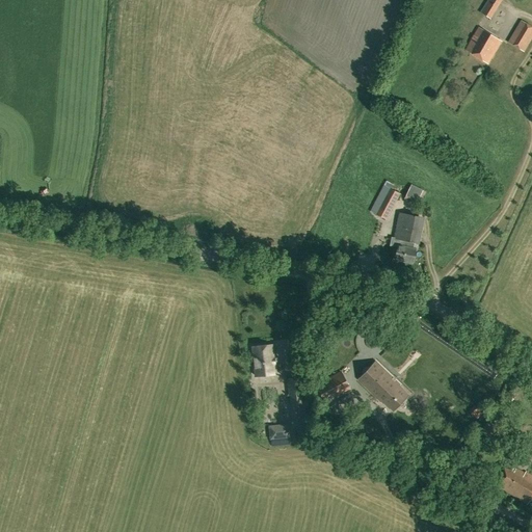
[(501,0),(487,0),(480,14),(490,19),(501,0)]
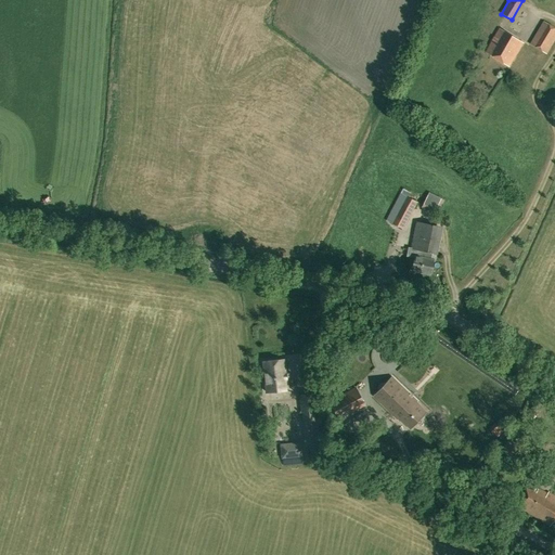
[(546,53),(554,38),(554,27),(544,21),(530,43),(546,53)]
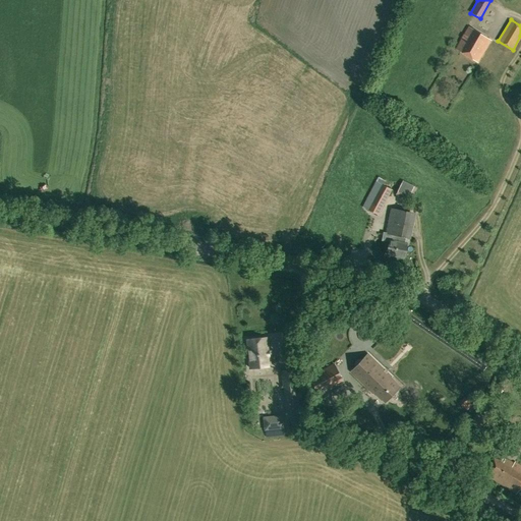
[(490,40),(469,26),(456,49),(477,62),(490,40)]
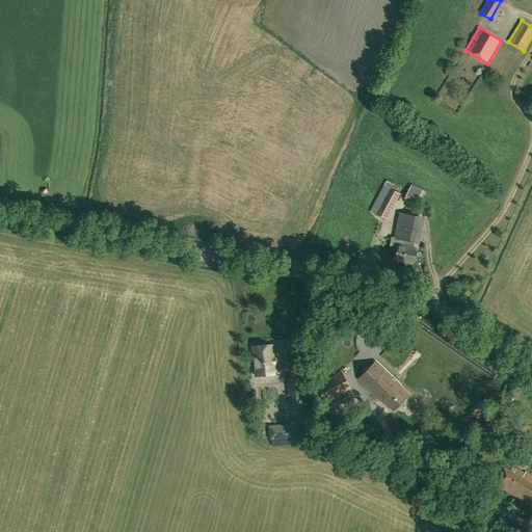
[(370,211),(384,219),(387,220),(401,194),(383,185),(370,211)]
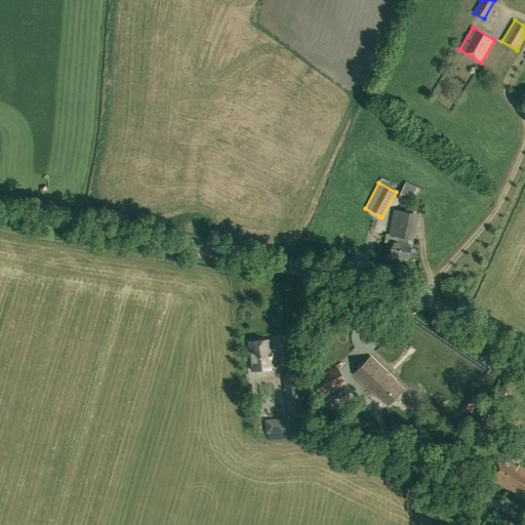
[(398,235),(402,236),(406,213),(394,211),(390,234),(398,235)]
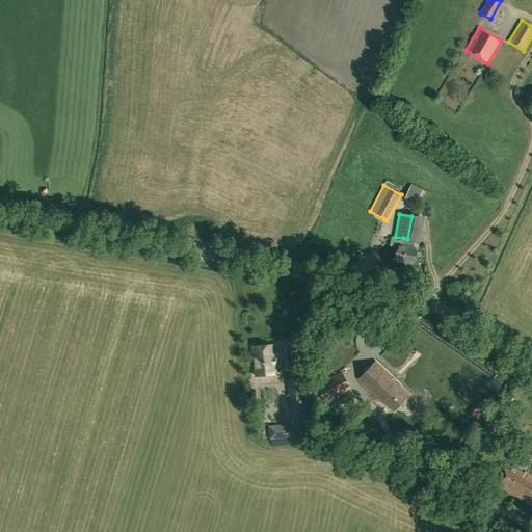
[(407,239),(403,238),(402,247),(398,246),(396,261),(414,264),(416,249),(413,249),(415,240),(407,239)]
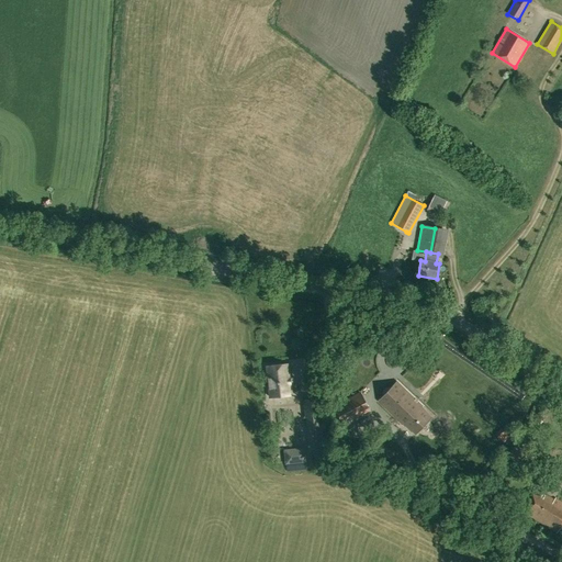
[(267,367),(270,397),(290,395),(288,378),(290,378),(289,364),(267,367)]
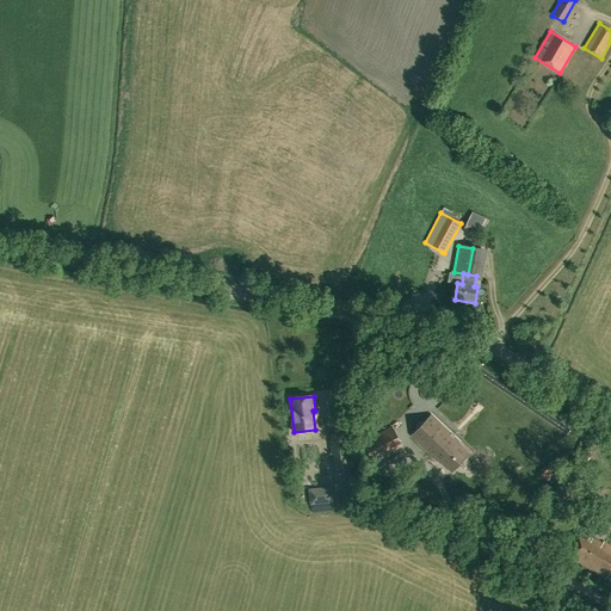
[(460,442),(432,415),(412,437),(440,463),(442,462),(452,471),(469,455),(458,444),(460,442)]
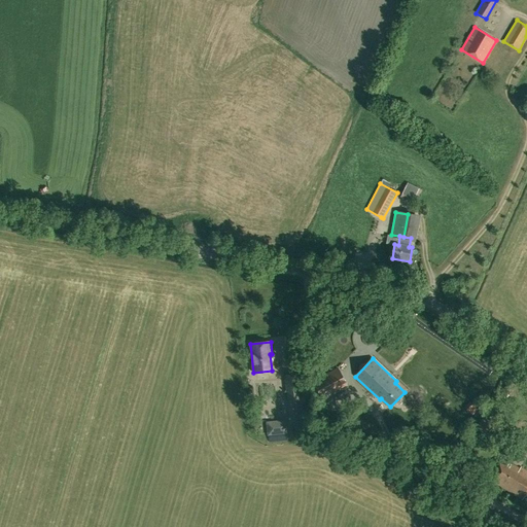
[(312,381),(322,398),(347,385),(338,367),(312,381)]
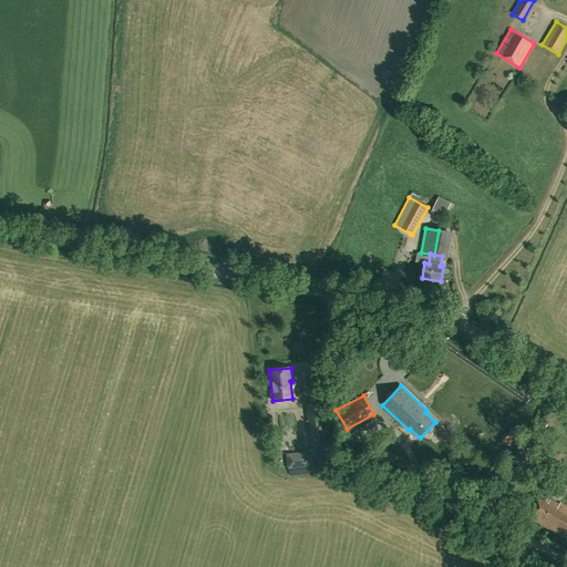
[(320,402),(307,403),(310,431),(323,430),(320,402)]
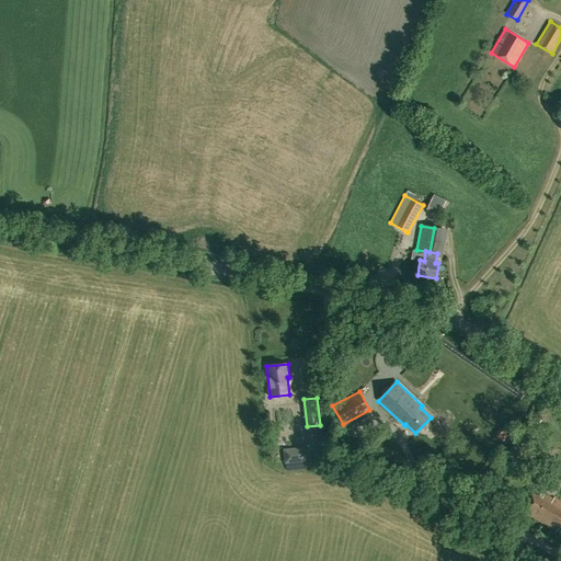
[(320,425),(307,426),(309,446),(323,444),(322,425),(320,425)]
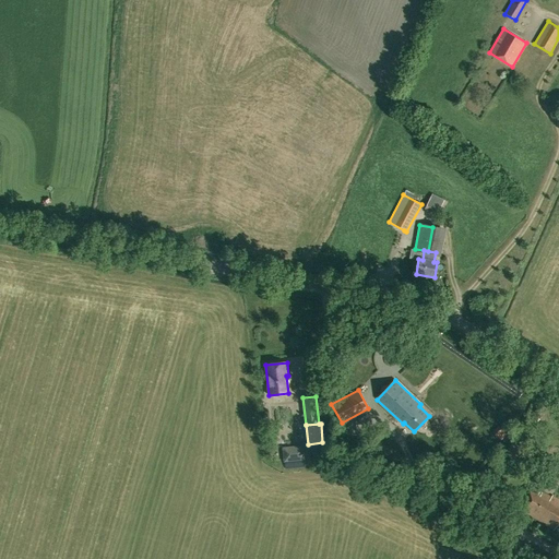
[(514,460),(530,443),(521,436),(506,452),(514,460)]
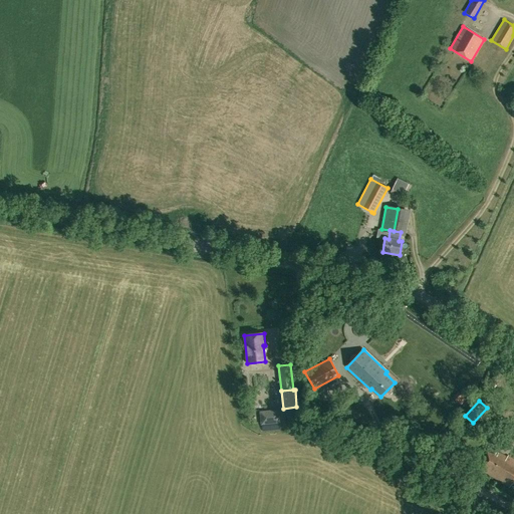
[(278,410),(259,411),(260,425),(280,423),(278,410)]
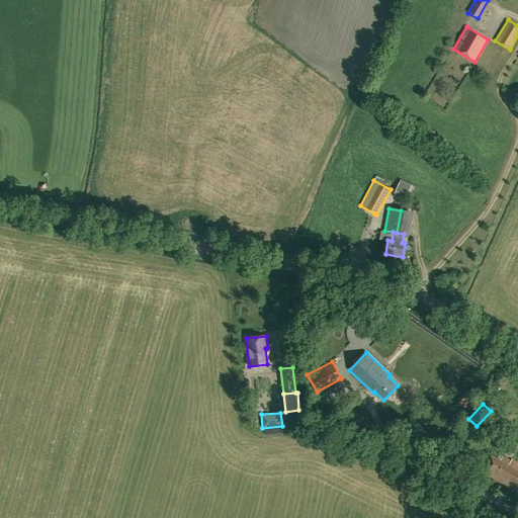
[(514,491),(517,484),(517,462),(512,459),(511,460),(493,449),(485,472),(514,491)]
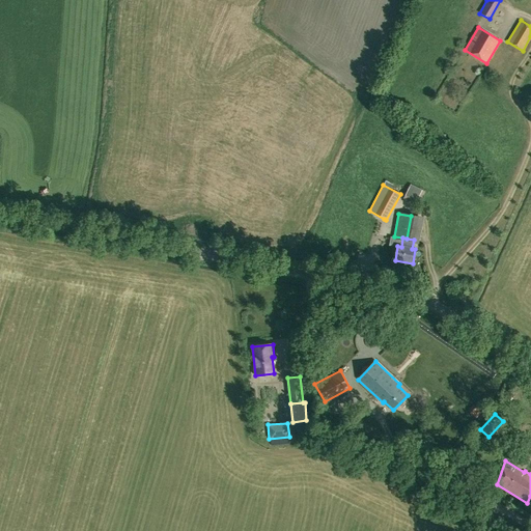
All buildings are outlined.
